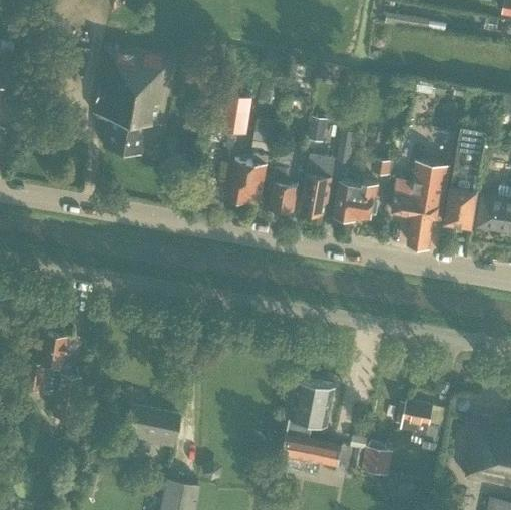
[(510,0),(503,0),(501,15),(510,16),(510,0)]
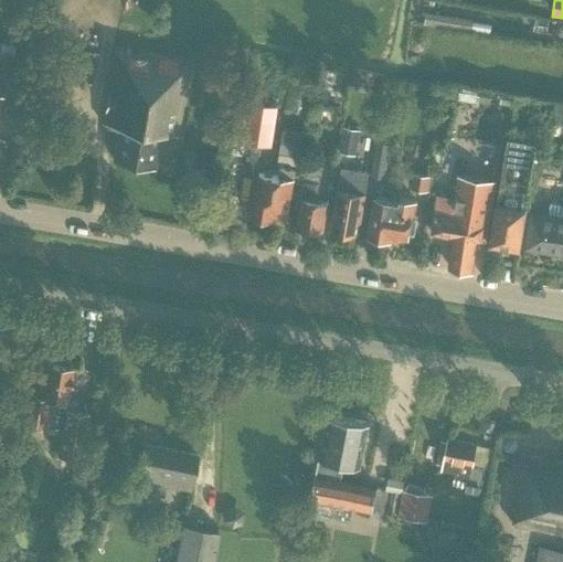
[(442,19),(439,29),(470,33),(471,23),(442,19)]
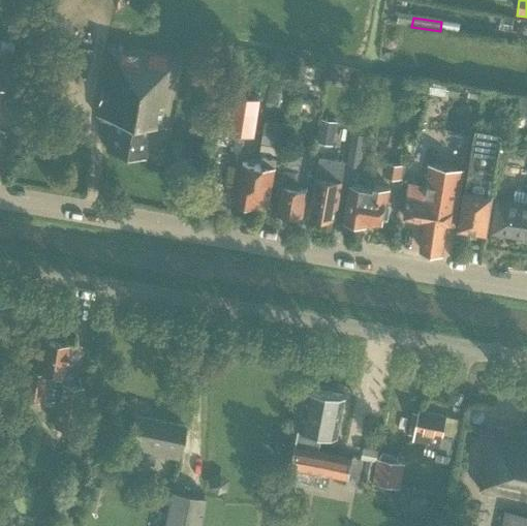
[(164,129),(177,61),(109,50),(96,118),(109,121),(103,151),(145,158),(150,127),(164,129)]
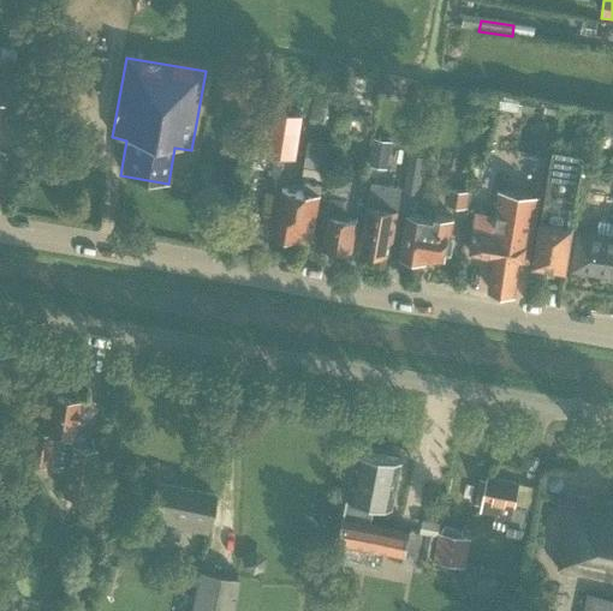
[(0,107),(10,109),(17,66),(13,65),(0,61),(0,107)]
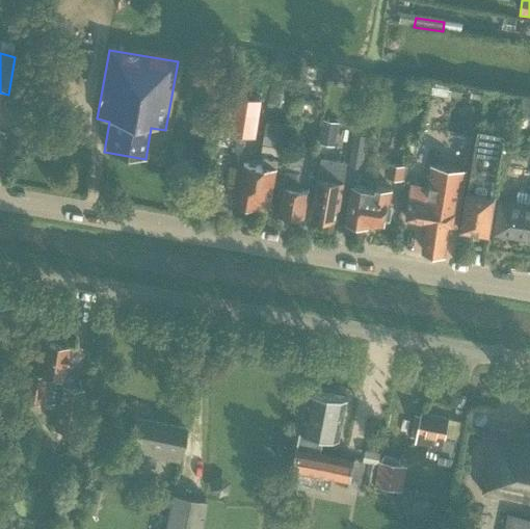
[(451,84),(448,98),(459,100),(462,86),(451,84)]
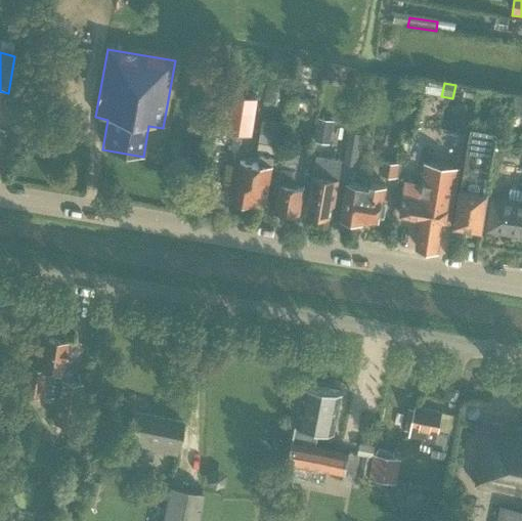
[(474,98),(475,88),(466,86),(464,96),(474,98)]
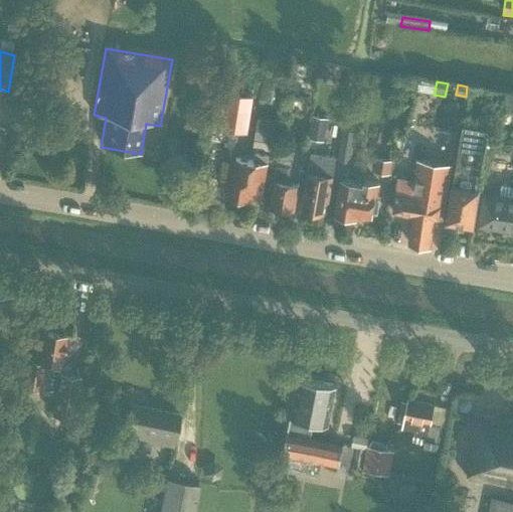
[(227,97),(222,132),(246,136),(251,100),(227,97)]
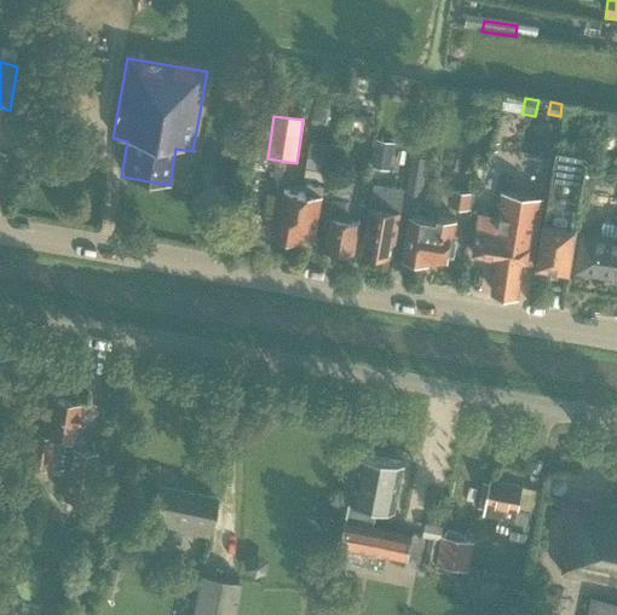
[(336,170),(340,149),(309,143),(303,180),(334,186),(336,172),(336,170)]
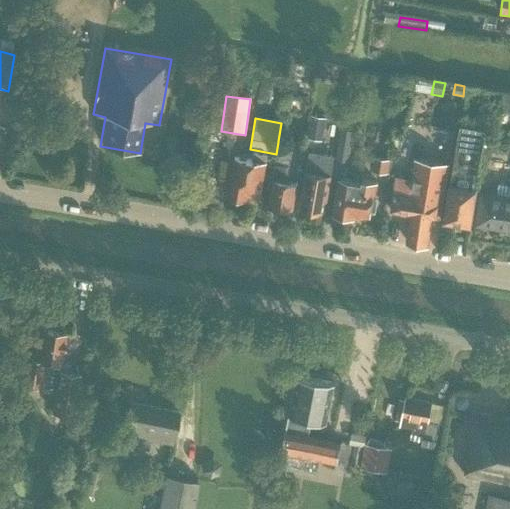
[(311,119),(307,139),(321,141),(324,121),(311,119)]
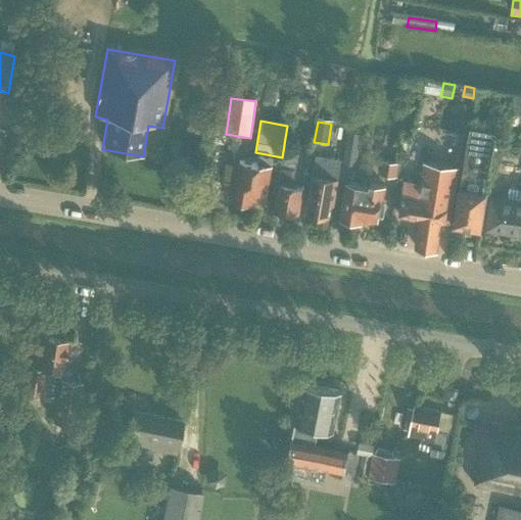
[(492,154),(494,154),(498,135),(469,131),(454,226),(479,230),(491,153),(492,154)]
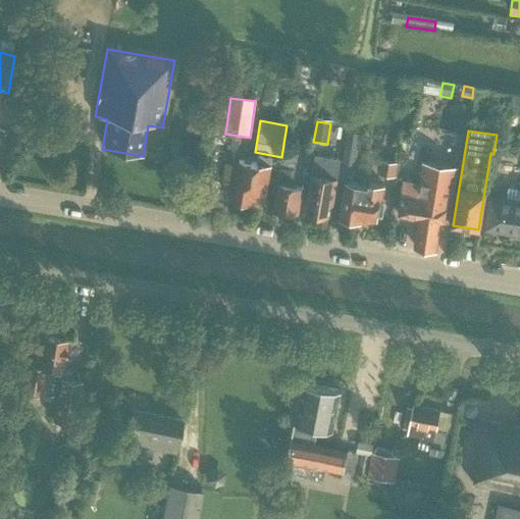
[(346,135),(341,164),(354,167),(359,137),(346,135)]
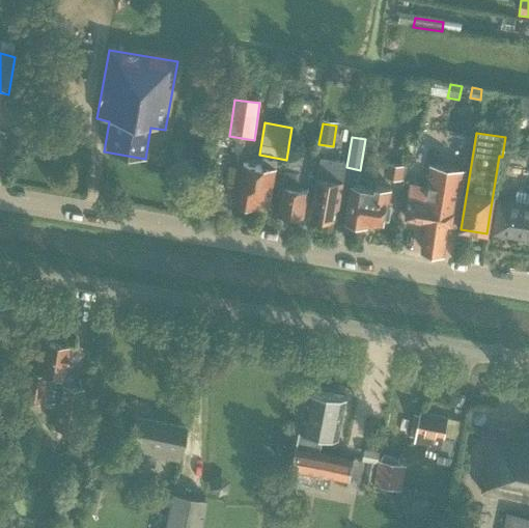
[(300,175),(303,158),(296,157),(298,148),(288,147),(286,160),(284,172),(282,189),(281,189),(277,215),(303,220),(308,193),(297,191),(300,175)]
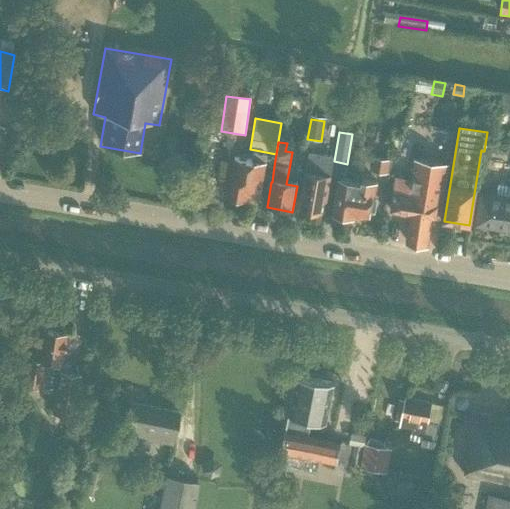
[(266,164),(265,163),(266,156),(253,154),(251,161),(233,158),(227,197),(246,201),(247,197),(260,200),(266,164)]
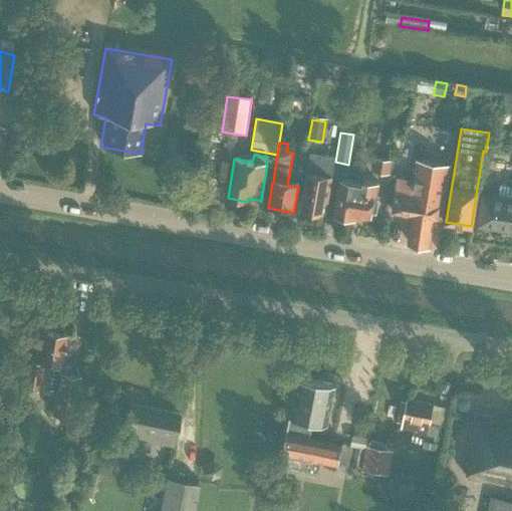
[(299,210),(326,214),(335,162),(335,161),(334,161),(307,156),(299,210)]
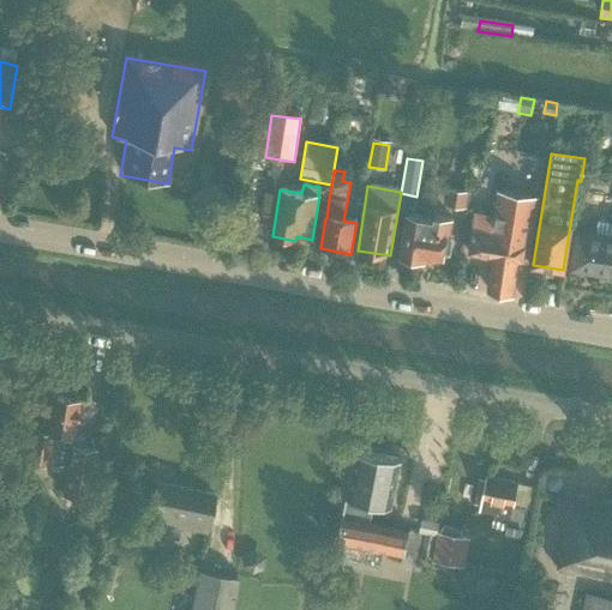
[(463,210),(467,194),(451,192),(449,207),(463,210)]
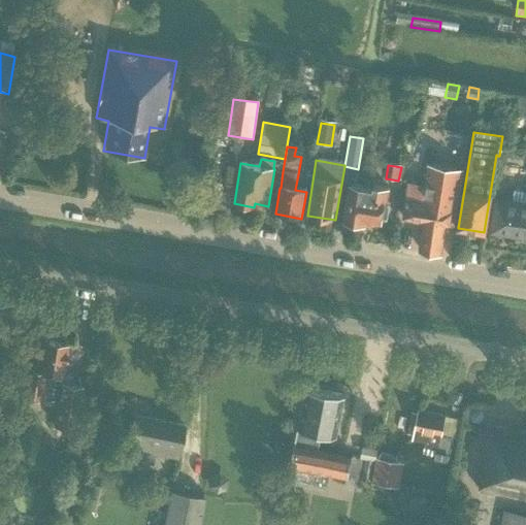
[(454,228),(463,170),(427,166),(424,186),(407,183),(405,202),(404,201),(401,221),(422,224),(418,252),(441,255),(446,227),(454,228)]
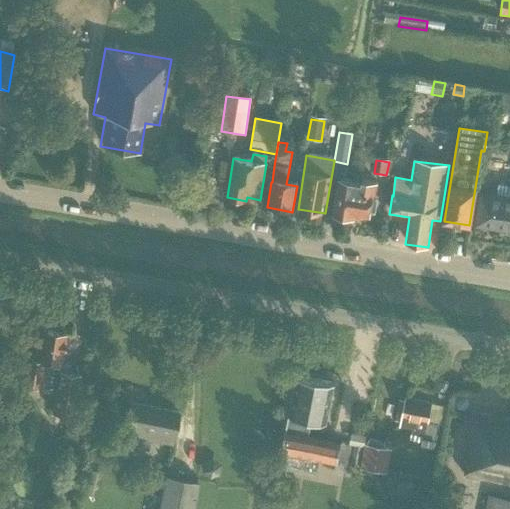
[(353,215),(370,218),(370,213),(375,214),(377,196),(375,196),(377,184),(361,181),(360,184),(339,181),(333,215),(334,215),(338,221),(346,222),(351,218),(352,218),(353,215)]
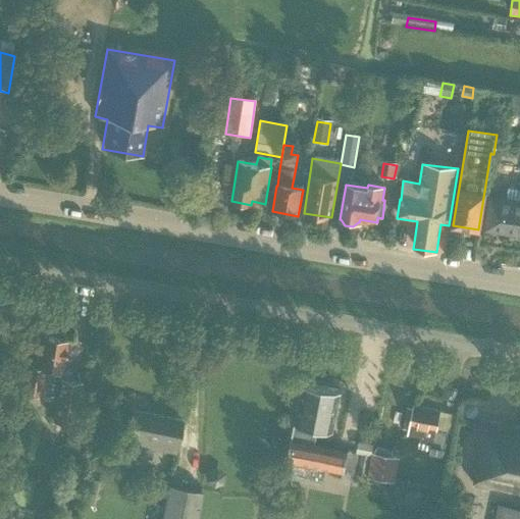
[(489,198),(484,232),(519,238),(519,192),(507,191),(505,200),(489,198)]
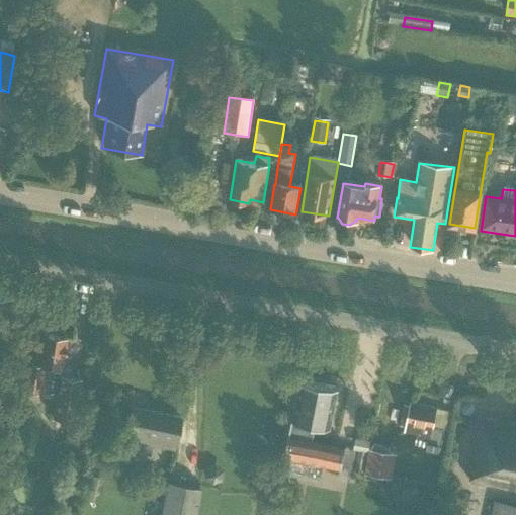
[(25,362),(20,390),(39,393),(43,397),(51,398),(54,396),(56,397),(59,378),(60,370),(65,340),(41,336),(39,353),(34,352),(32,363),(25,362)]
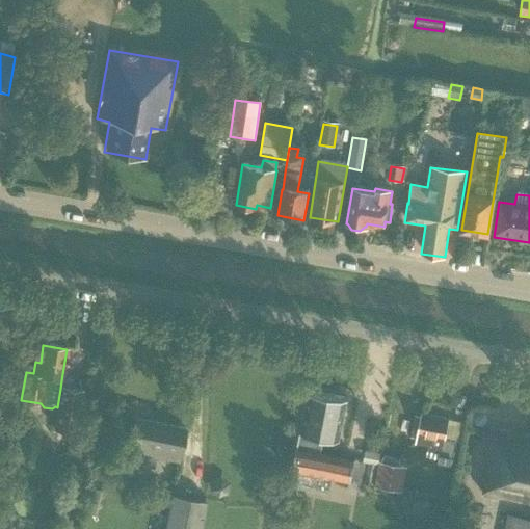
[(74,433),(80,392),(60,389),(53,430),(74,433)]
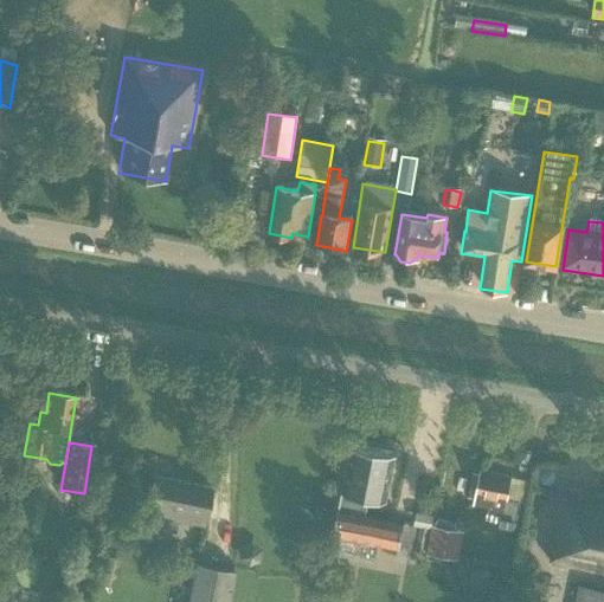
[(338,511),(332,538),(398,552),(403,524),(365,516),(368,499),(386,503),(396,455),(349,447),(341,493),(338,511)]
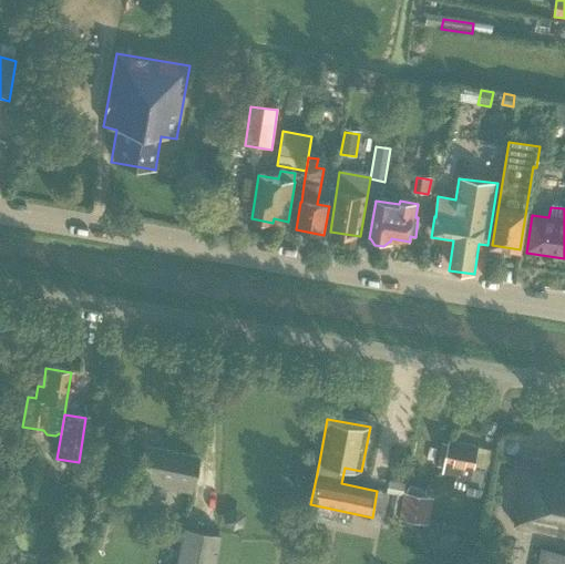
[(504,454),(513,455),(519,450),(516,442),(509,441),(503,447),(504,454)]
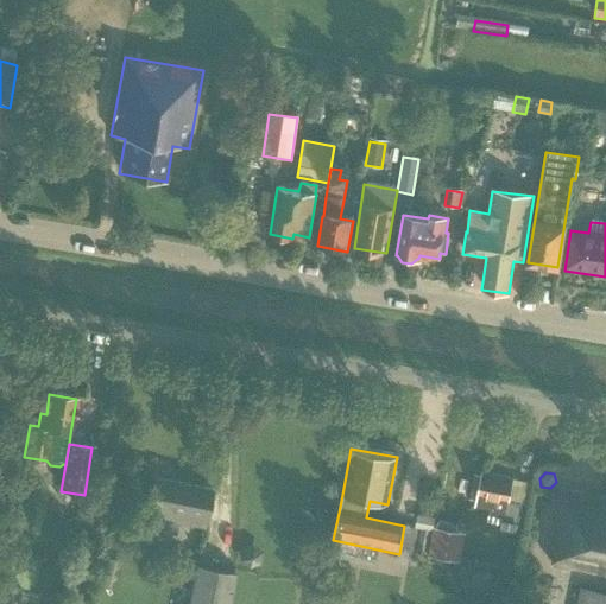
[(511,481),(483,475),(481,475),(477,498),(474,508),(488,510),(487,517),(503,520),(500,527),(516,529),(519,512),(505,509),(511,481)]
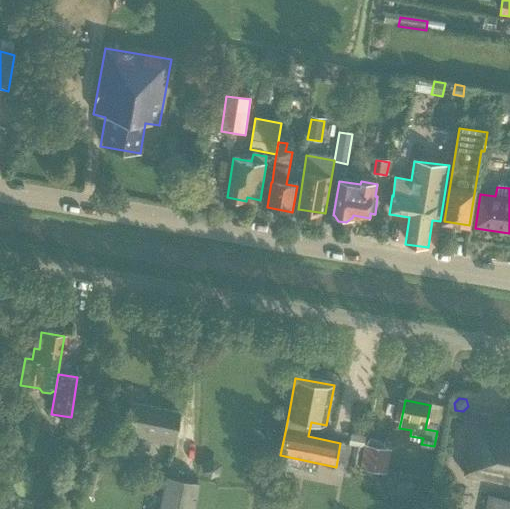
[(147,441),(153,410),(129,405),(123,437),(147,441)]
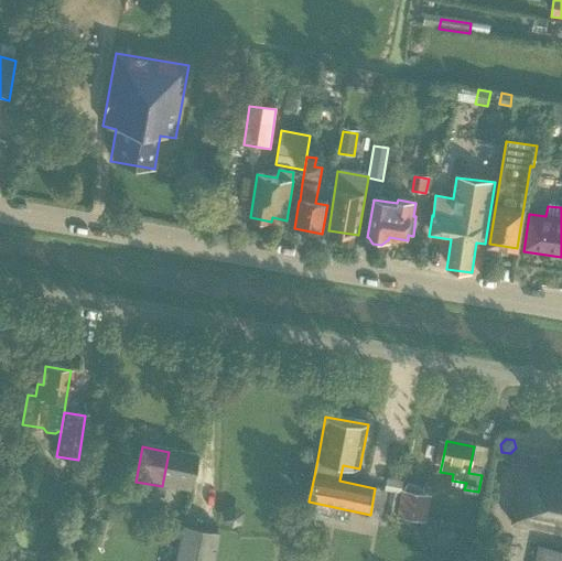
[(162,486),(188,492),(195,457),(169,452),(162,486)]
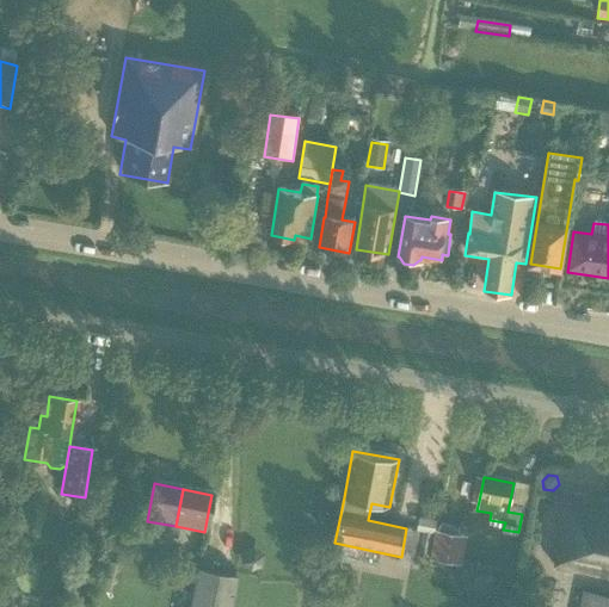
[(608,501),(568,494),(554,569),(608,580),(608,501)]
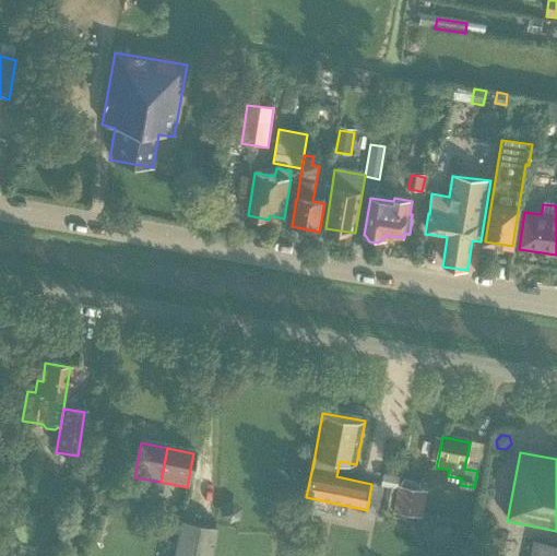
[(414,517),(422,518),(426,492),(398,487),(393,513),(414,518),(414,517)]
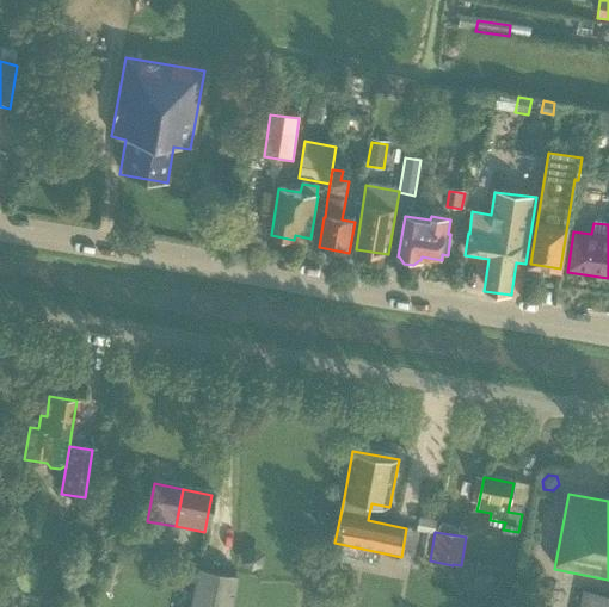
[(241,553),(240,564),(248,570),(258,567),(259,556),(251,549),(241,553)]
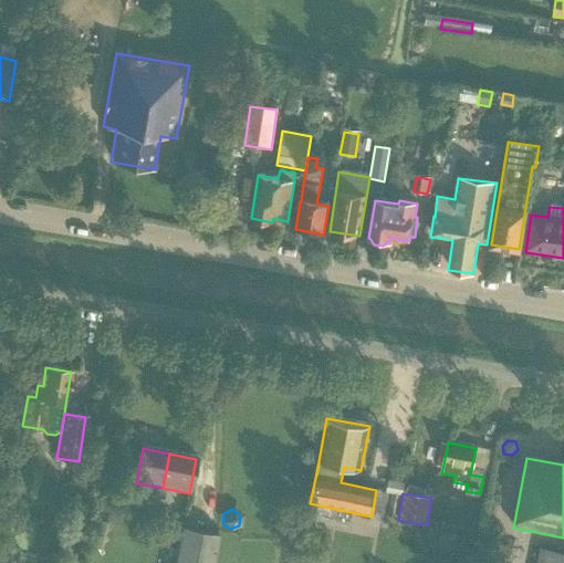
[(212,562),(218,535),(200,531),(181,528),(175,562),(212,562)]
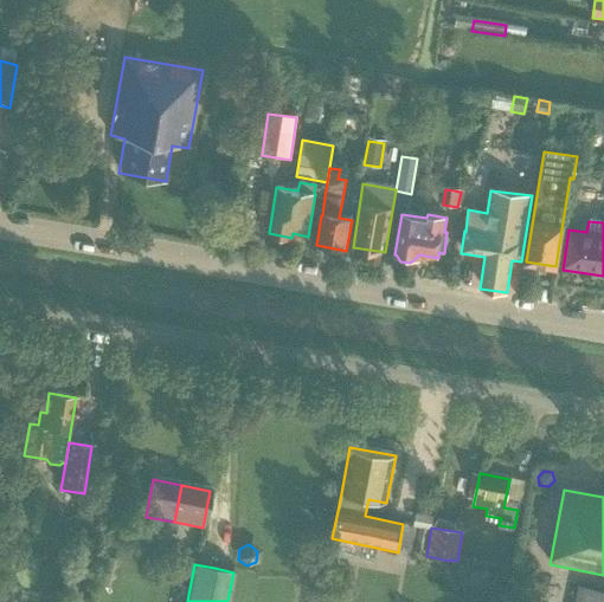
[(603,601),(603,591),(577,587),(574,601),(603,601)]
